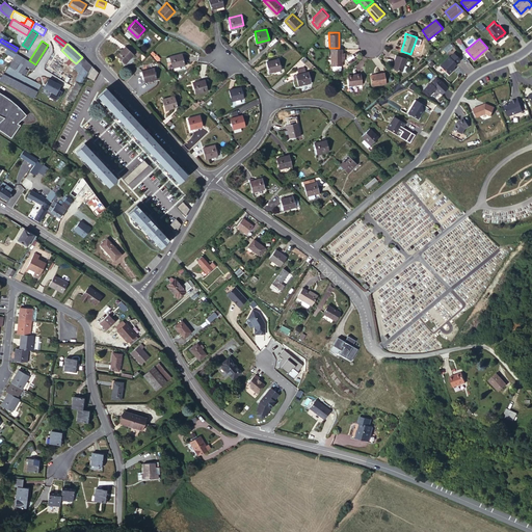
[(134,52),(127,44),(117,53),(126,61),(134,52)]
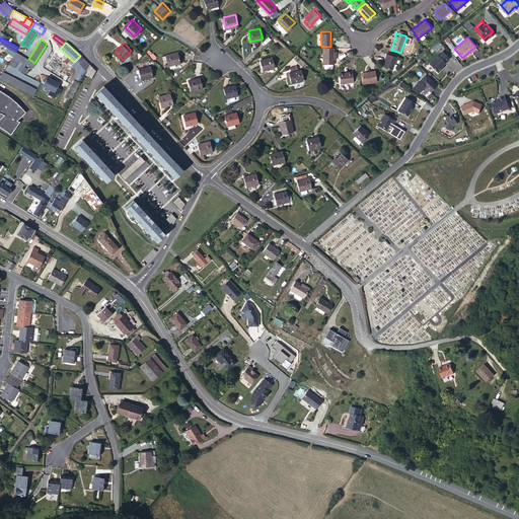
[(330,47),(322,47),(322,62),(324,62),(324,66),(325,67),(330,67),(331,66),(331,62),(334,62),(334,47),(330,47)]
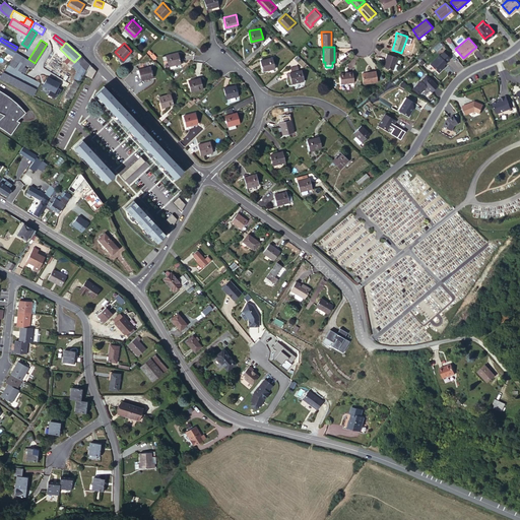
[(171,62),(183,60),(181,50),(169,52),(171,62)]
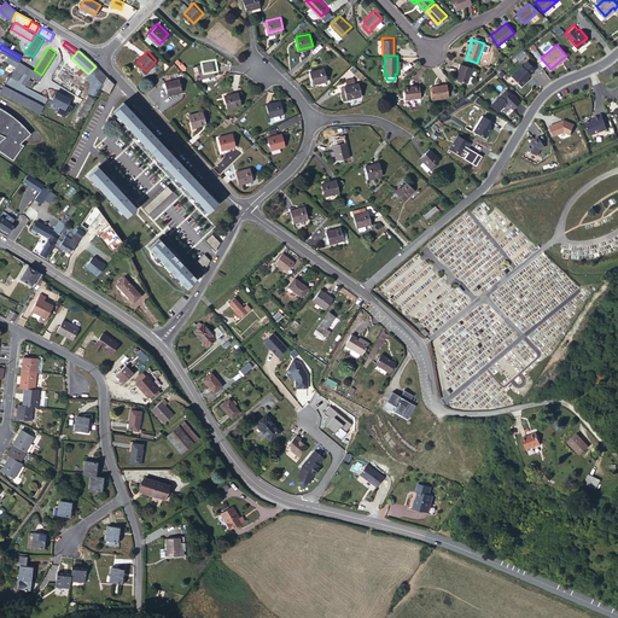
[(511,74),(522,85),(526,80),(525,79),(530,73),(529,73),(534,68),(526,59),(522,64),(520,64),(511,74)]
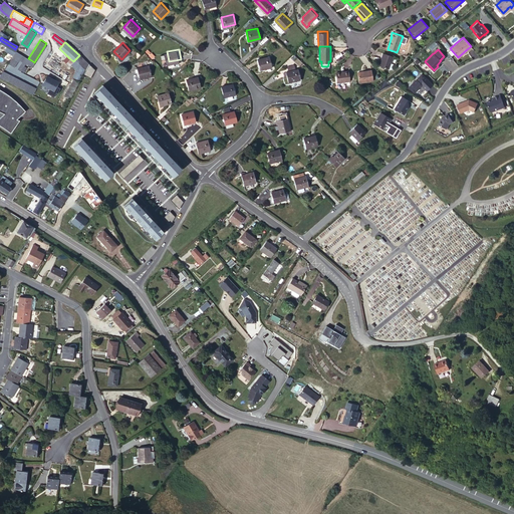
[(26,61),(28,58),(16,50),(8,62),(14,66),(18,60),(21,62),(17,68),(20,70),(21,69),(23,65),(26,61)]
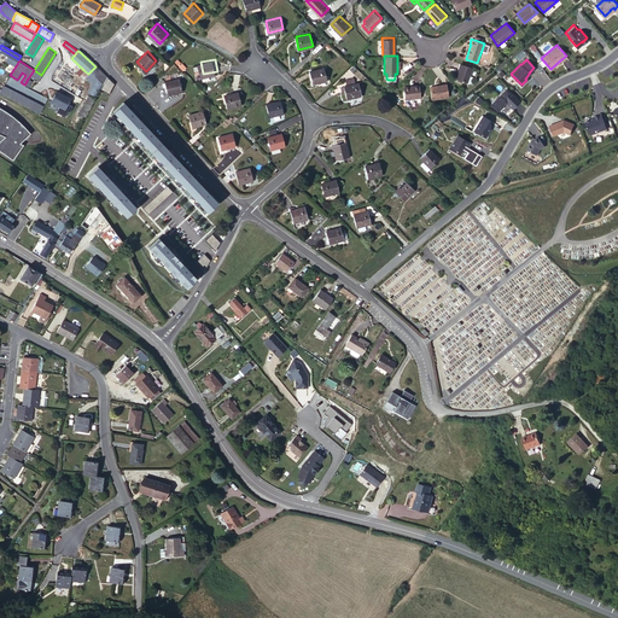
[(472,68),(460,63),(459,69),(459,70),(456,79),(467,82),(472,68)]
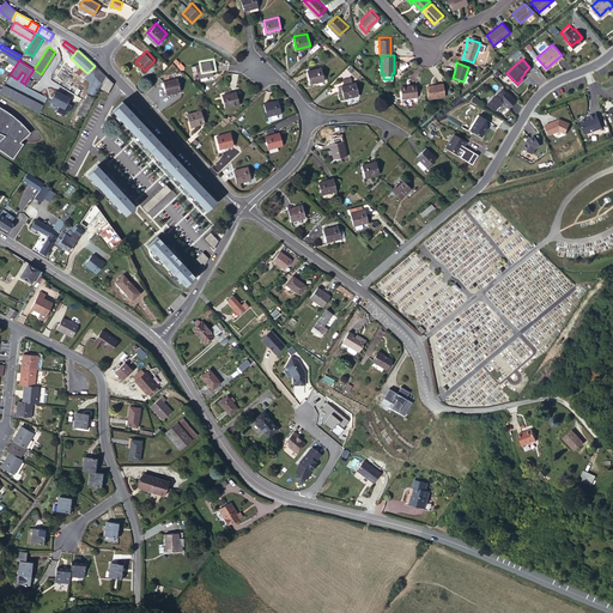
[(103,80),(105,74),(96,65),(95,66),(90,71),(96,76),(102,83),(103,80)]
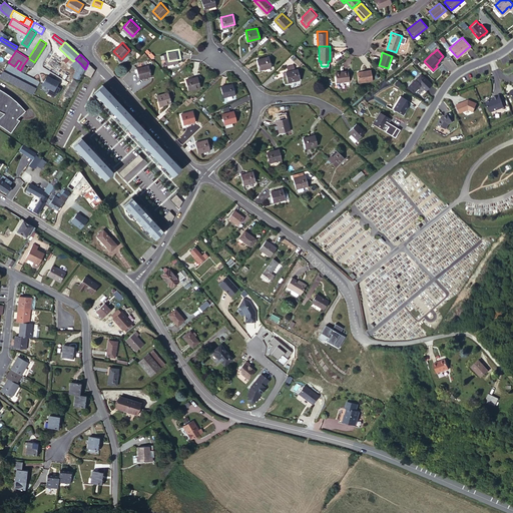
[(272,66),(270,56),(258,59),(260,68),(272,66)]
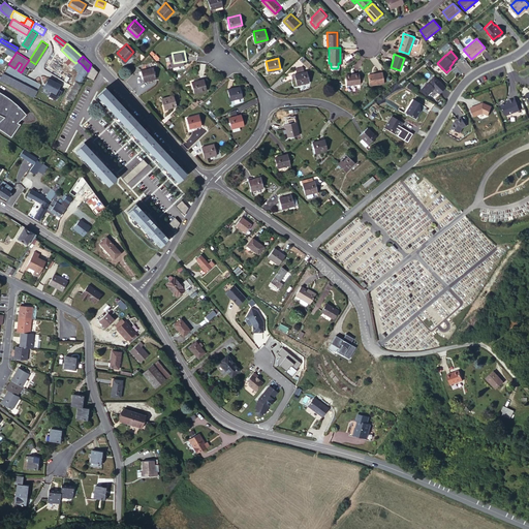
[(72,66),(79,71),(83,65),(78,61),(75,63),(72,66)]
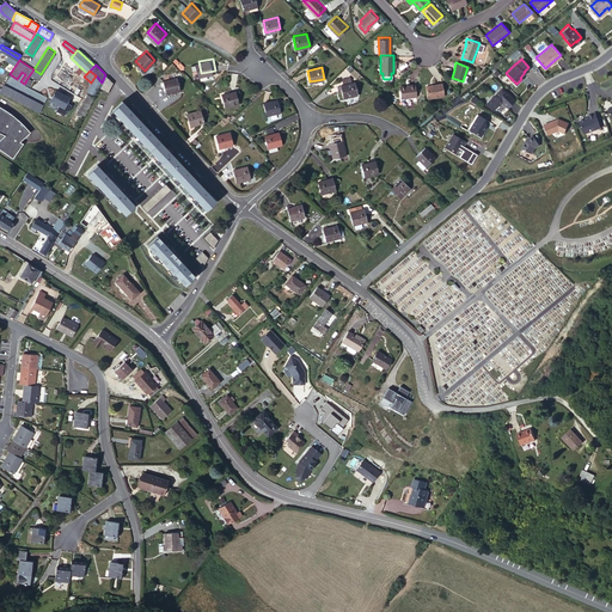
[(95,95),(102,83),(96,75),(91,83),(87,90),(95,95)]
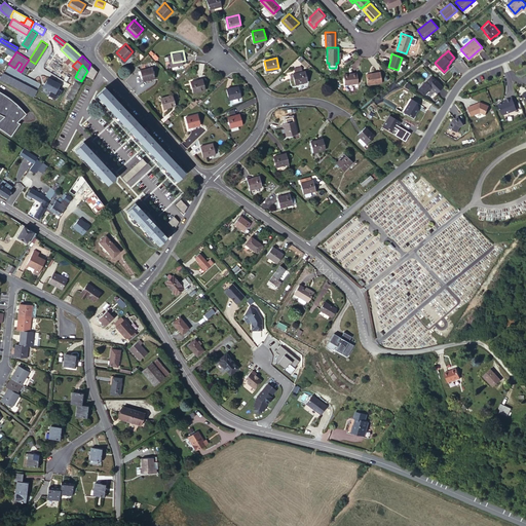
[(153,65),(148,66),(141,67),(144,78),(156,75),(153,65)]
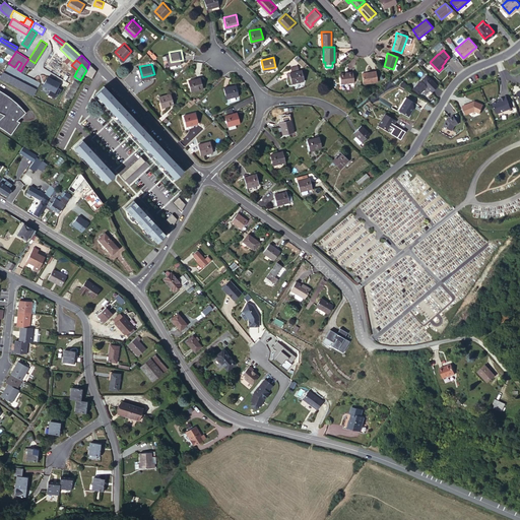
[(290,70),(291,74),(293,80),(305,77),(303,68),(299,68),(293,69),(290,70)]
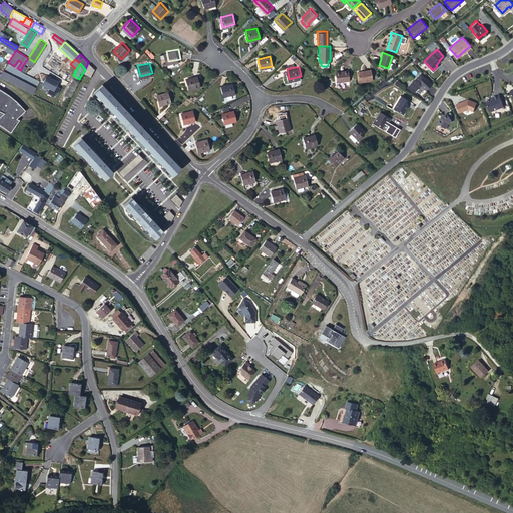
[(372,80),(371,69),(357,71),(359,82),(372,80)]
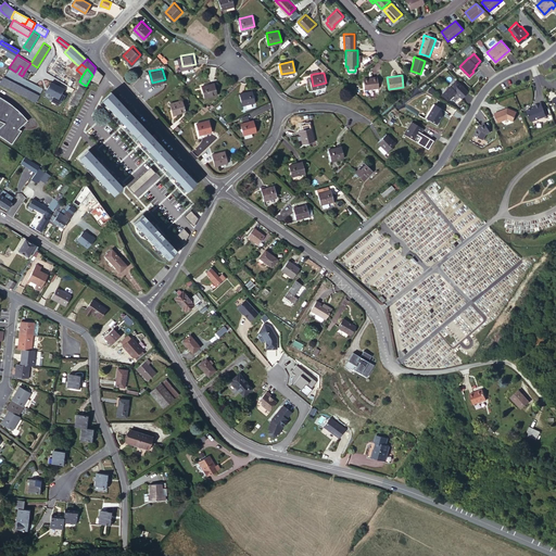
[(3,76),(0,80),(0,83),(35,101),(38,95),(3,76)]
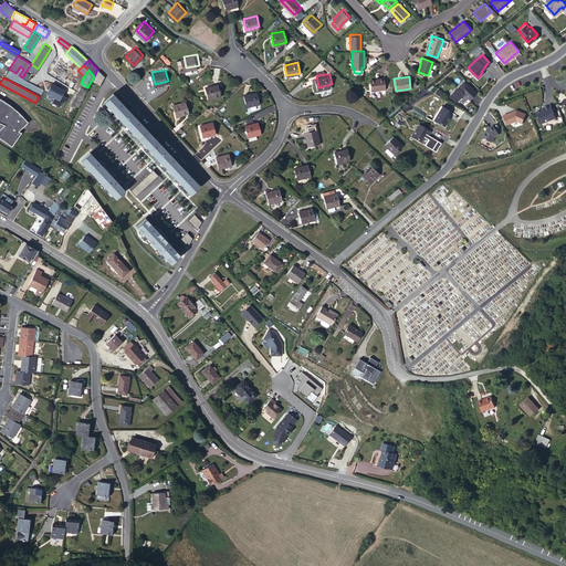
[(385,88),(384,77),(369,79),(371,91),(385,88)]
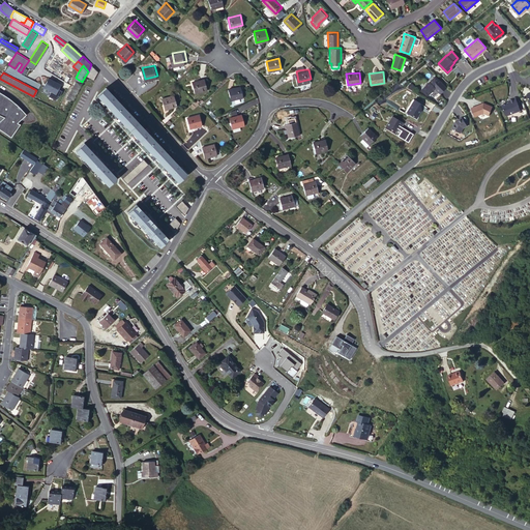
[(434,76),(420,89),(427,94),(434,87),(440,92),(445,86),(434,76)]
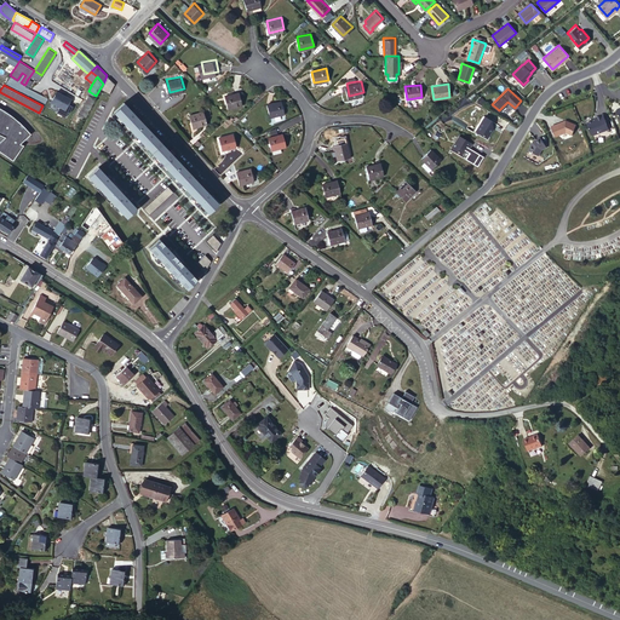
[(244,102),(241,90),(225,93),(228,105),(244,102)]
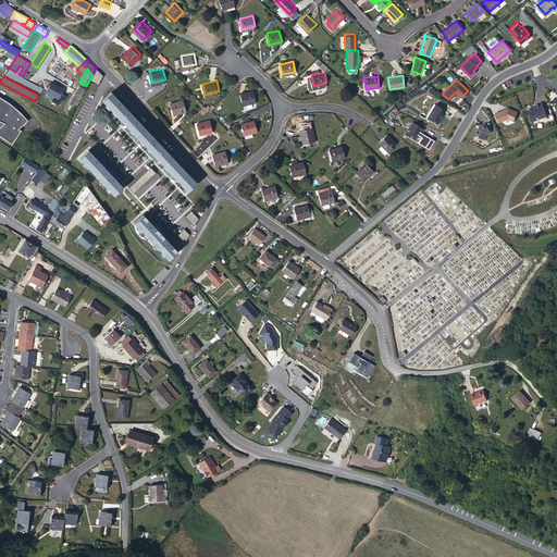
[(51,82),(46,90),(58,98),(63,88),(51,82)]
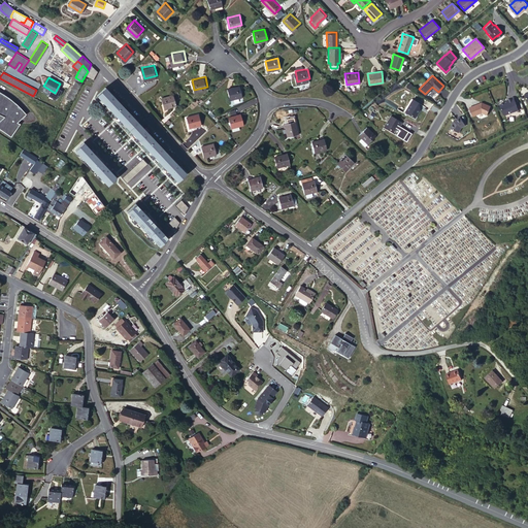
[(73,85),(67,98),(72,101),(76,93),(81,84),(75,80),(73,85)]
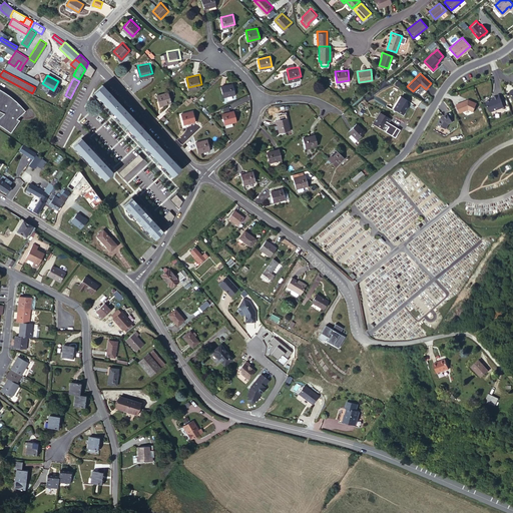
[(102,84),(95,91),(132,132),(129,135),(132,137),(134,135),(148,149),(145,151),(147,154),(150,151),(163,165),(160,168),(163,170),(165,168),(172,175),(180,168),(142,127),(143,126),(141,123),(140,125),(102,84)]
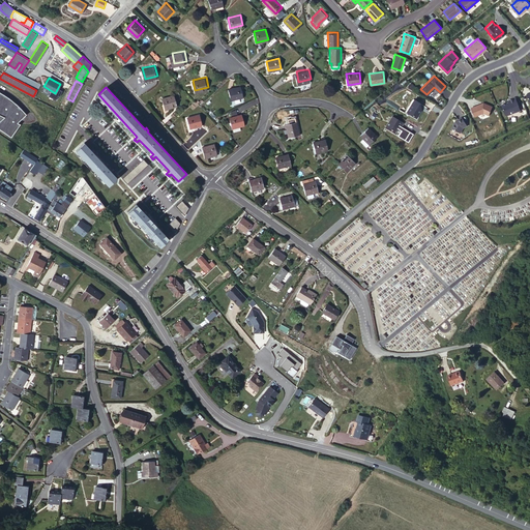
[(242,96),(240,87),(229,89),(231,98),(242,96)]
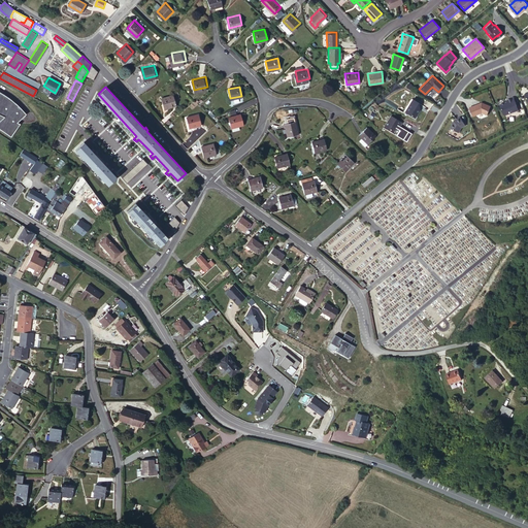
[(0,128),(11,136),(21,124),(17,122),(26,113),(20,106),(14,102),(7,97),(0,92),(0,128)]
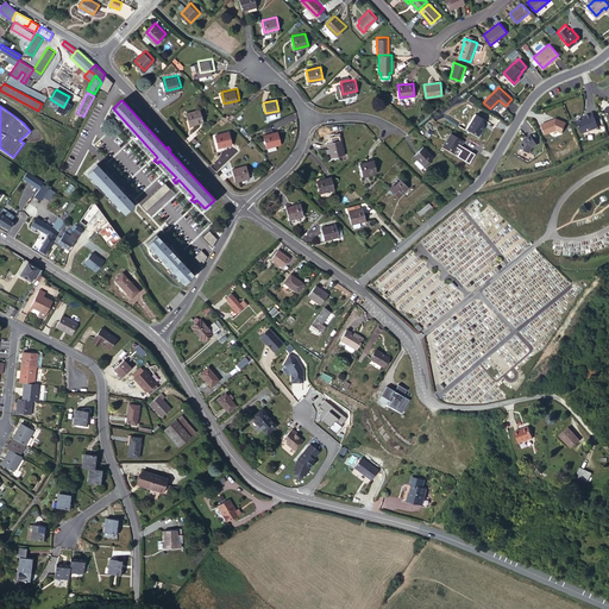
[(203,120),(200,108),(187,111),(189,123),(203,120)]
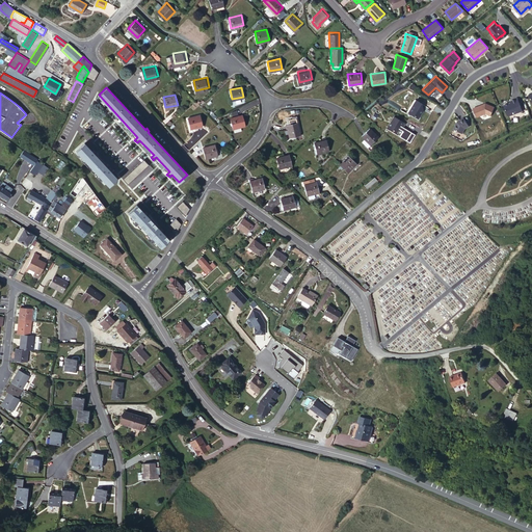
[(507,112),(522,107),(517,96),(510,98),(511,99),(504,102),(507,112)]
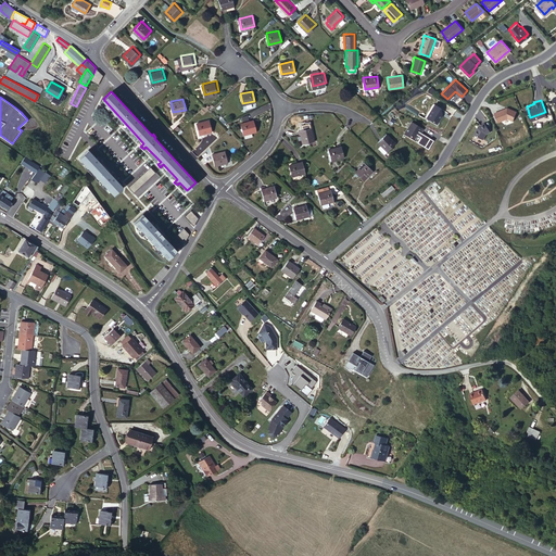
[(427,116),(437,123),(442,114),(441,111),(439,110),(440,106),(434,103),(427,116)]
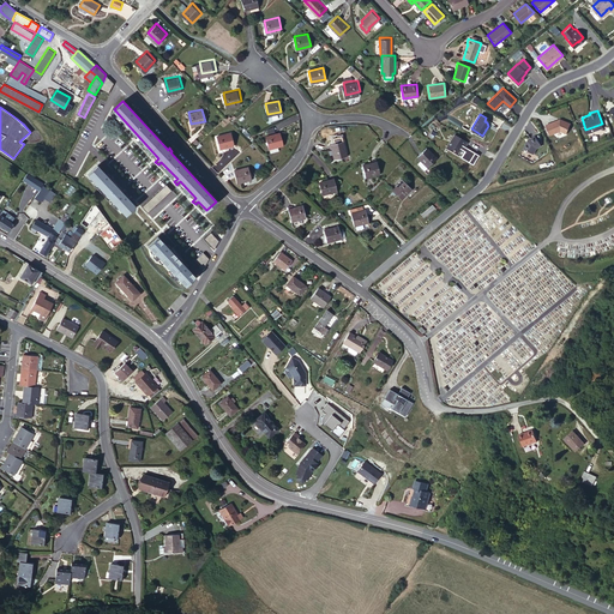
[(546,122),(551,132),(560,128),(566,131),(570,121),(560,118),(546,122)]
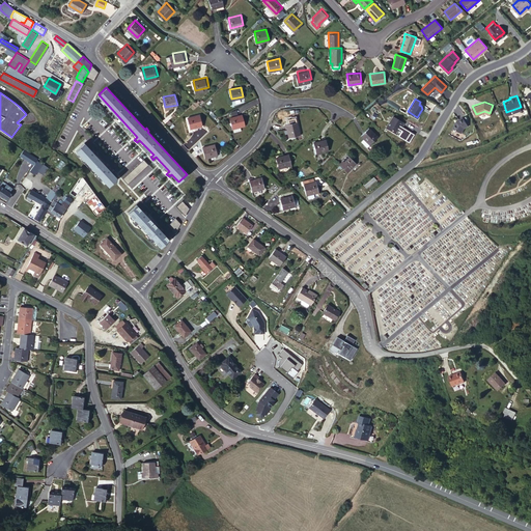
[(202,123),(200,113),(188,116),(191,127),(202,123)]
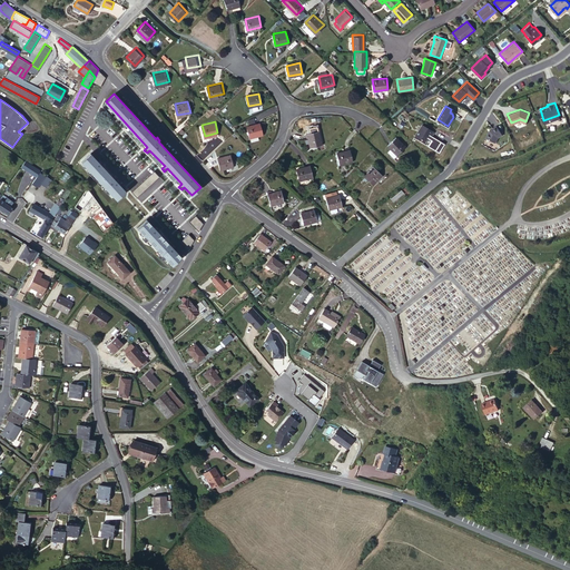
[(263,133),(259,121),(246,125),(249,135),(263,133)]
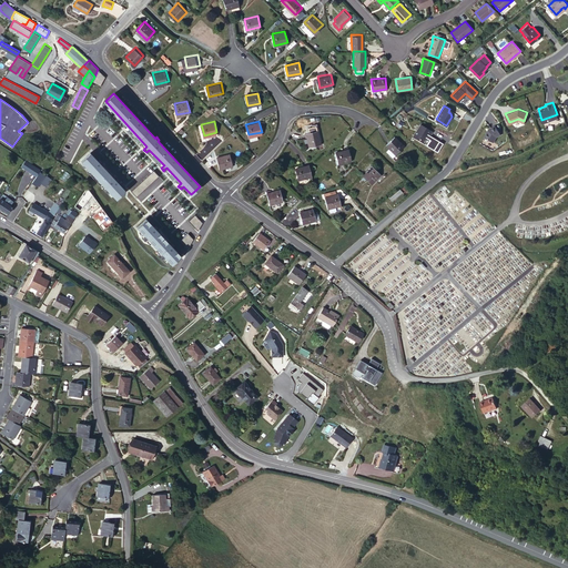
[(414,135),(424,141),(428,133),(430,135),(433,131),(421,123),(414,135)]
